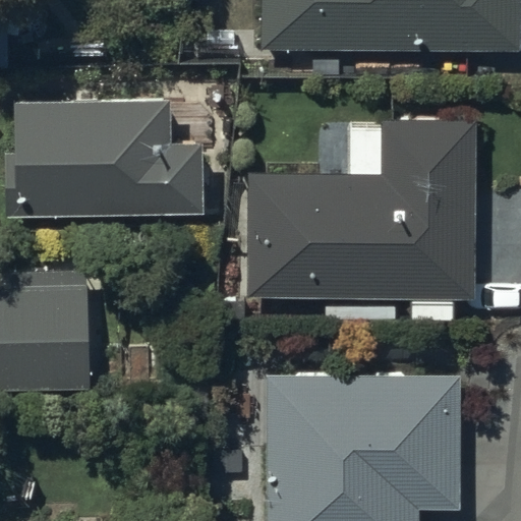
[(257,0),(258,51),(519,53),(519,0),(257,0)]
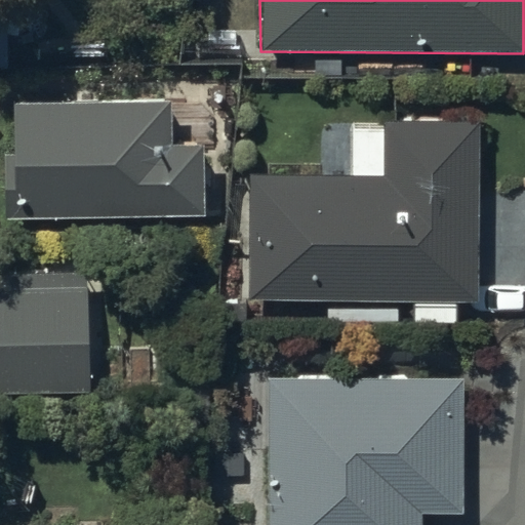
[(169,104),(97,105),(97,91),(74,91),(74,105),(12,105),(12,156),(4,157),(4,219),(203,217),(202,147),(170,147),(169,104)]
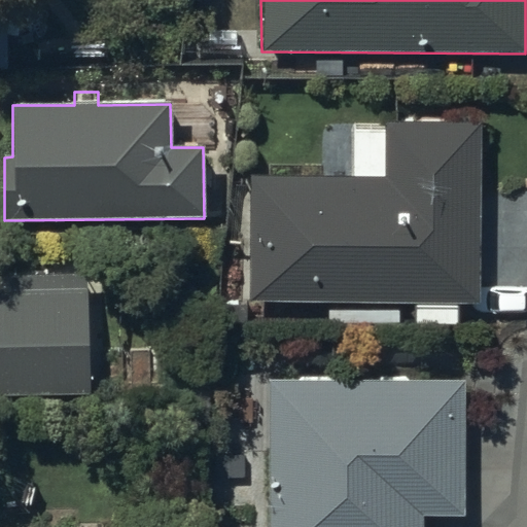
[(399,323),(399,302),(416,302),(415,325),(458,325),(458,303),(475,303),(477,128),(353,126),(352,178),(249,177),(248,300),(330,301),(329,322),(399,323)]
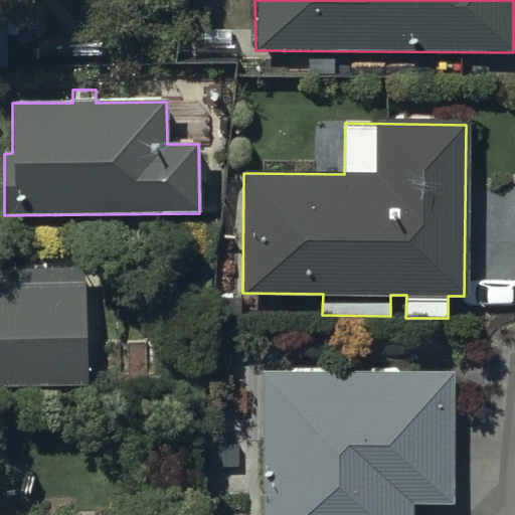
[(0,285),(0,386),(86,386),(83,270),(18,271),(18,285),(0,285)]
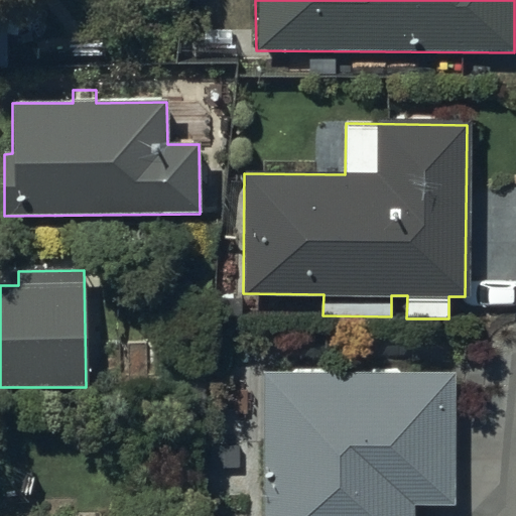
[(297,368),(291,374),(261,374),(261,515),(412,515),(413,507),(454,507),(454,374),(403,374),(396,367),(375,367),(368,374),(332,374),(326,367),(297,368)]
